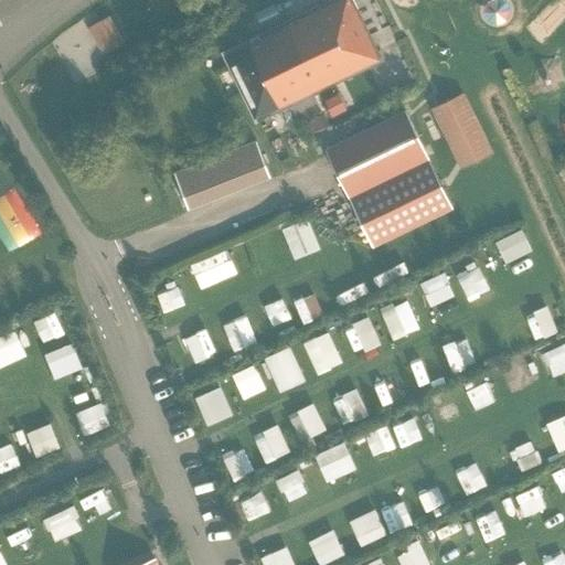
[(312,94),(383,61),(358,10),(353,12),(347,0),(327,0),(222,53),(256,121),(290,104),(298,120),(321,109),(312,94)]
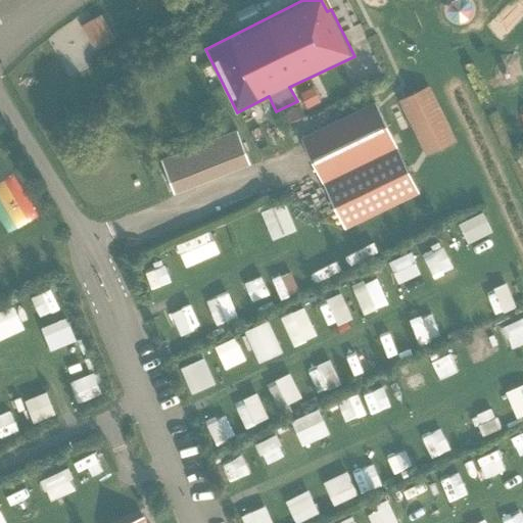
[(100,15),(82,27),(95,49),(113,38),(100,15)]
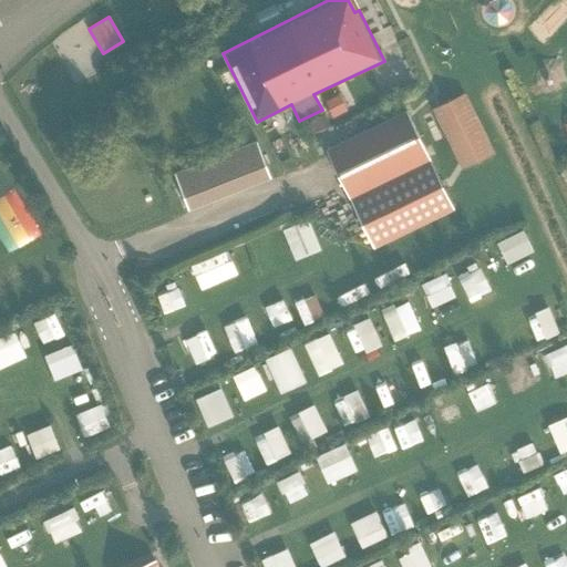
[(494,153),(464,93),(431,109),(461,168),(494,153)]
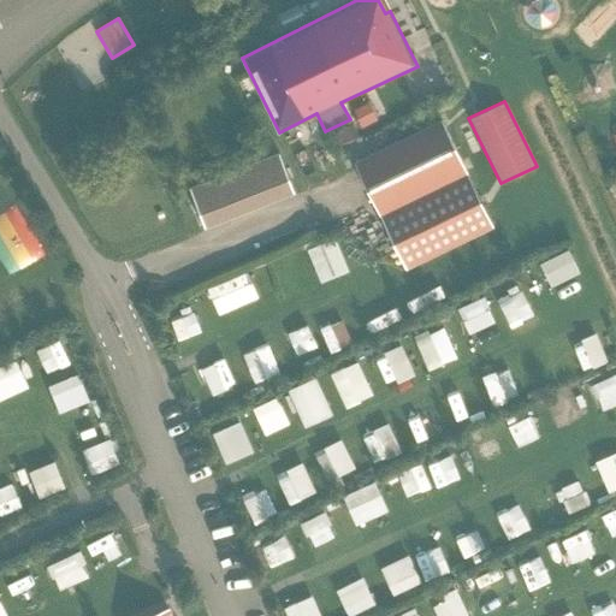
[(380,215),(467,173),(442,120),(354,164),(380,215)]
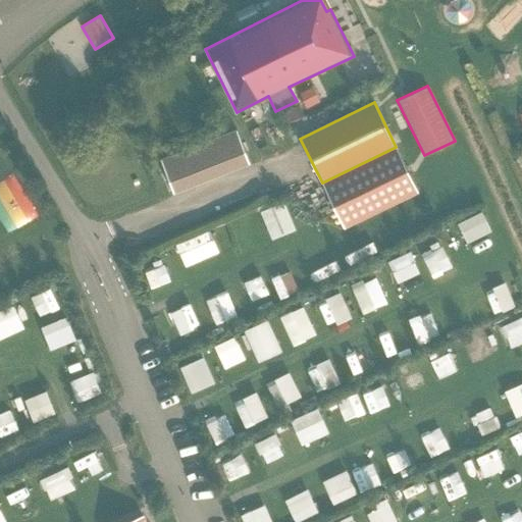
[(293,108),(288,111),(282,113),(288,123),(300,117),(295,107),(293,108)]
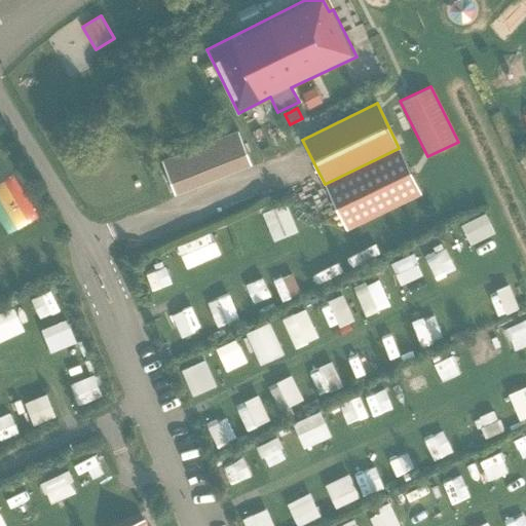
[(253,164),(238,130),(162,160),(177,193),(253,164)]
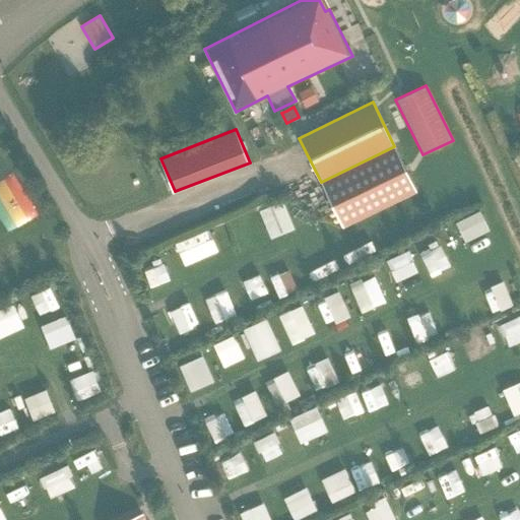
[(414,189),(394,146),(321,182),(341,224),(414,189)]
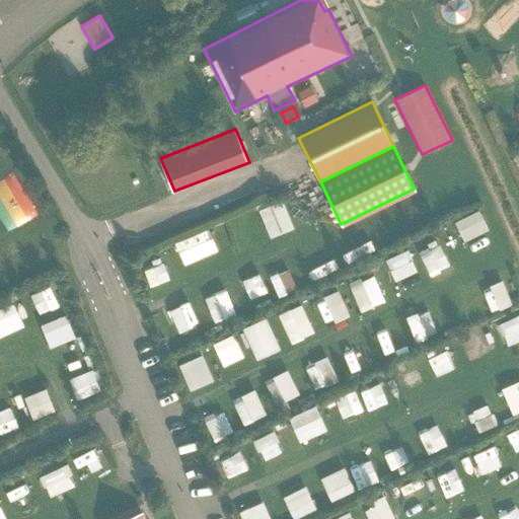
[(0,186),(0,228),(3,237),(27,227),(9,181),(0,186)]
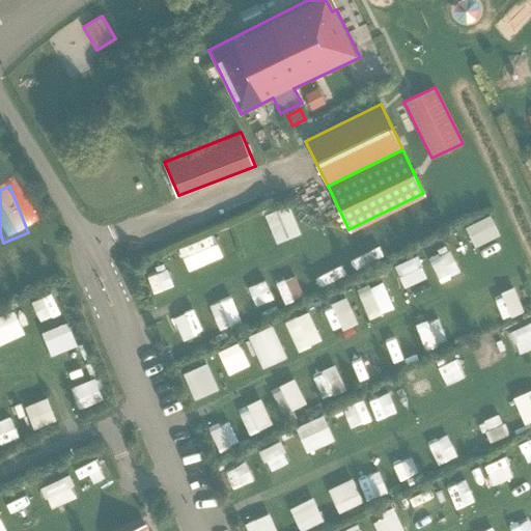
[(289,204),(264,215),(278,246),(303,234),(289,204)]
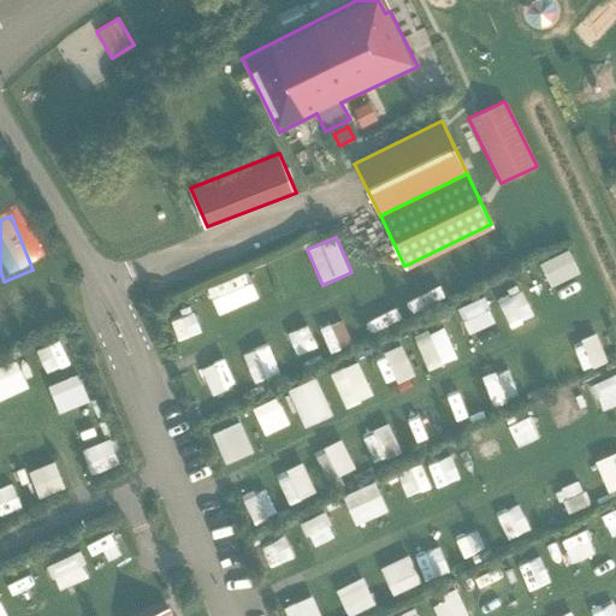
[(539,264),(551,288),(581,273),(569,249),(539,264)]
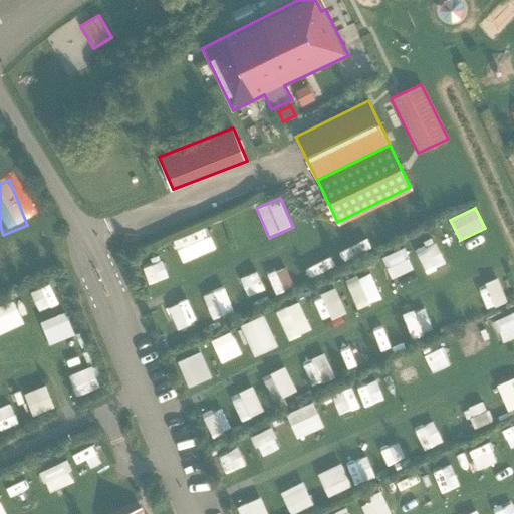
[(175,239),(183,263),(216,251),(207,227),(175,239)]
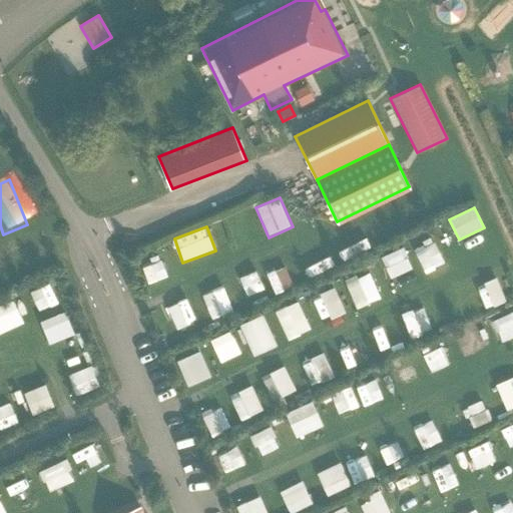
[(414,247),(426,276),(446,267),(435,238),(414,247)]
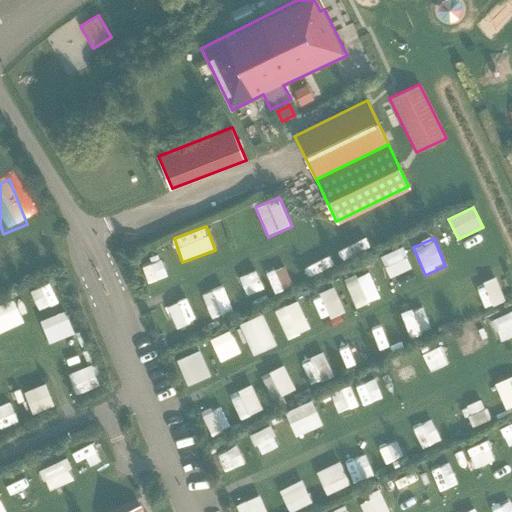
[(388,270),(408,260),(402,247),(382,257),(388,270)]
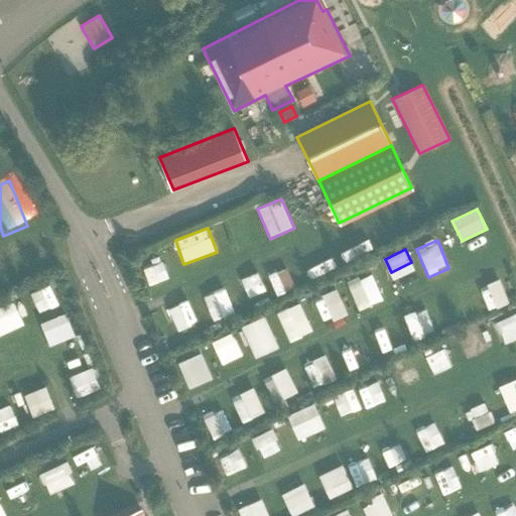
[(137,263),(149,292),(168,284),(156,255),(137,263)]
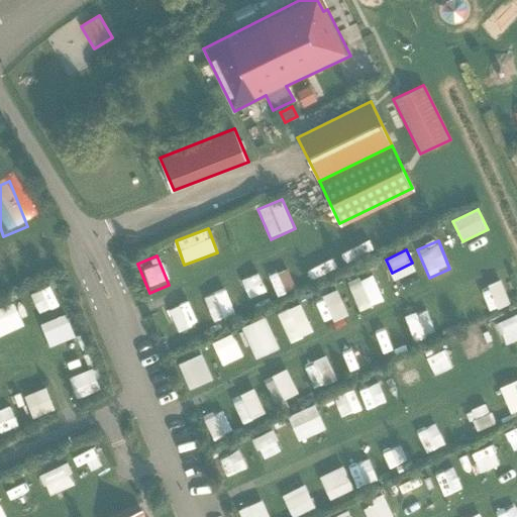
[(259,272),(241,280),(249,299),(267,291),(259,272)]
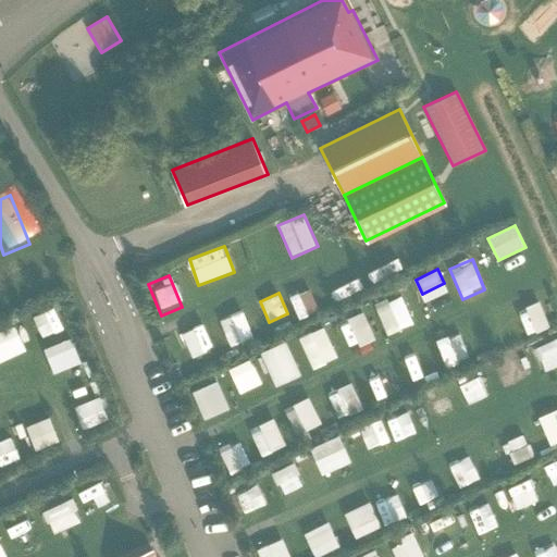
[(288,300),(298,319),(308,314),(299,295),(288,300)]
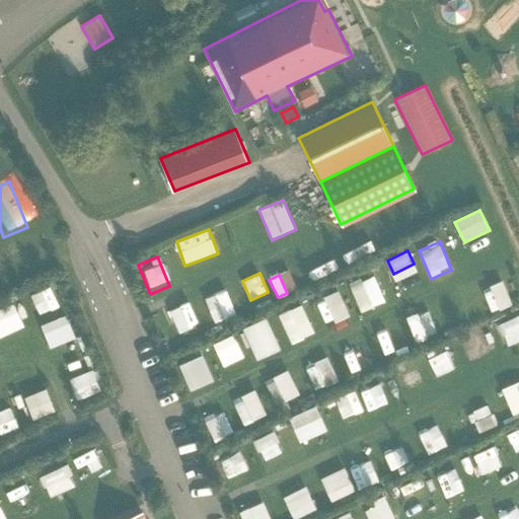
[(351,286),(362,312),(385,302),(375,276),(351,286)]
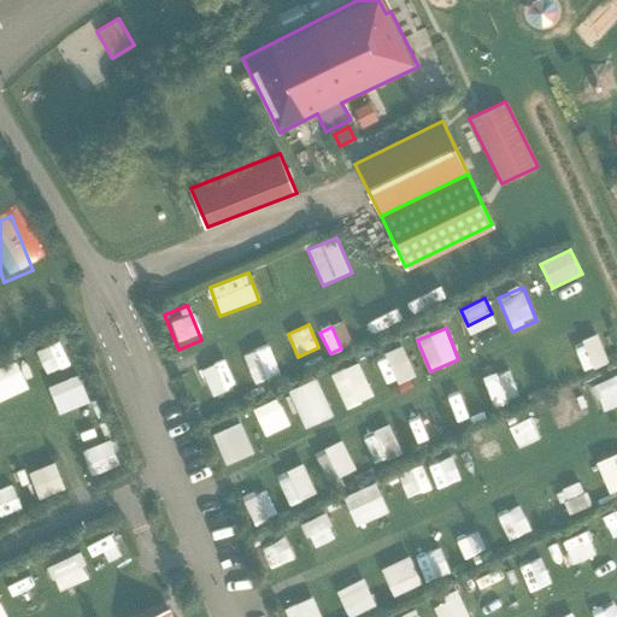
[(585,372),(609,364),(598,336),(575,346),(585,372)]
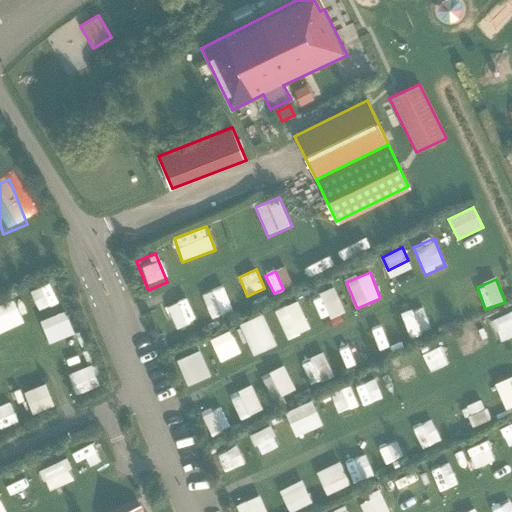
[(39,288),(49,311),(59,307),(49,284),(39,288)]
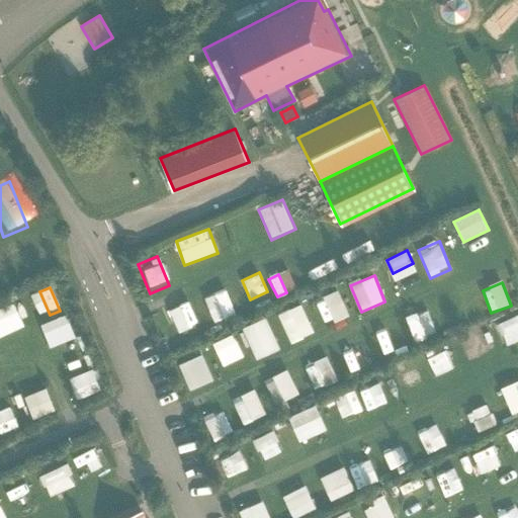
[(214,324),(237,315),(227,288),(204,297),(214,324)]
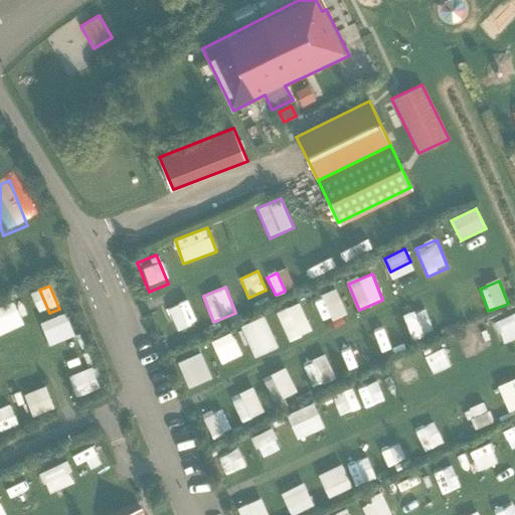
[(338,288),(317,294),(326,323),(347,317),(338,288)]
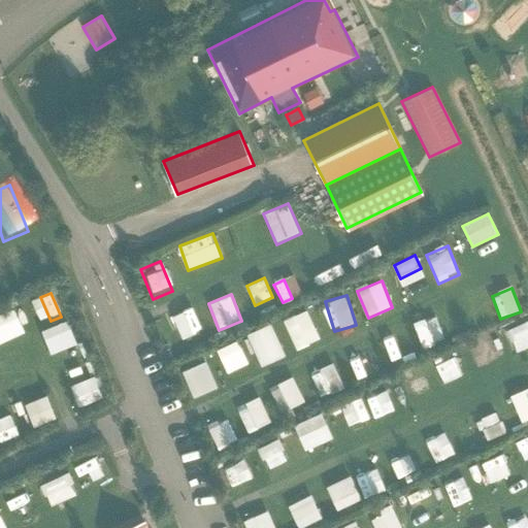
[(306,308),(284,320),(298,351),(322,339),(306,308)]
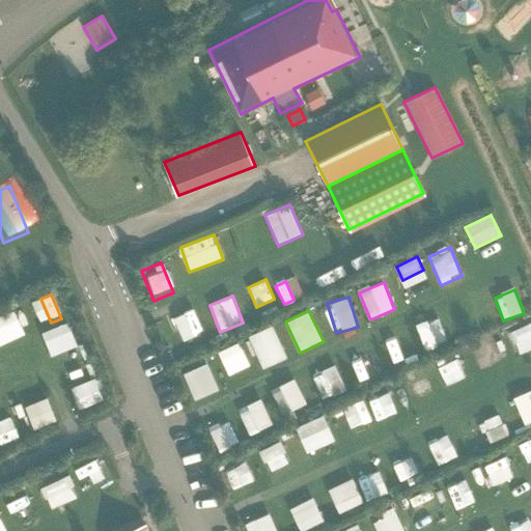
[(0,315),(0,344),(21,335),(9,311),(0,315)]
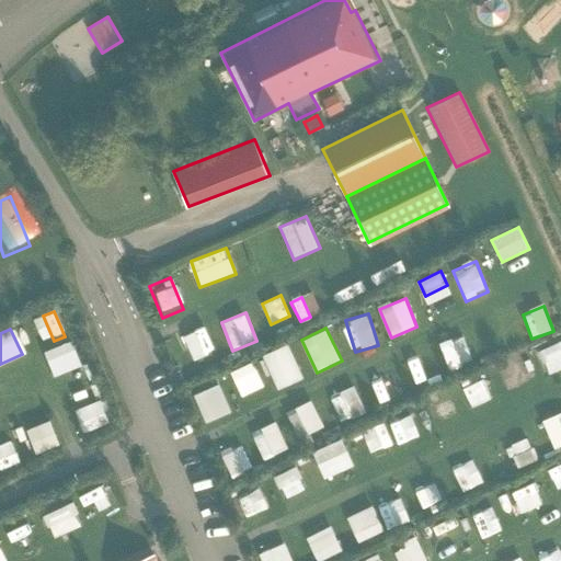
[(450,369),(472,362),(464,335),(441,343),(450,369)]
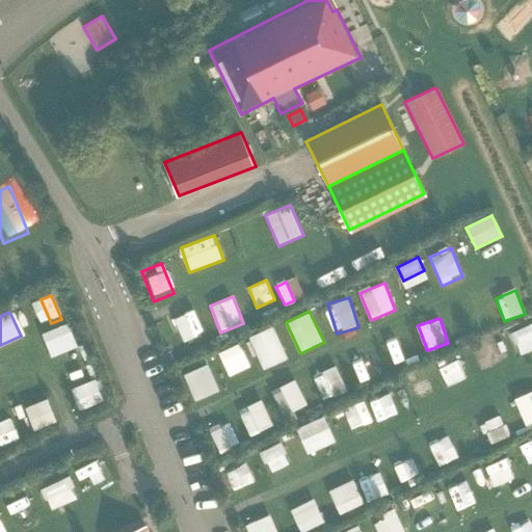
[(531,321),(512,329),(521,351),(531,346),(531,321)]
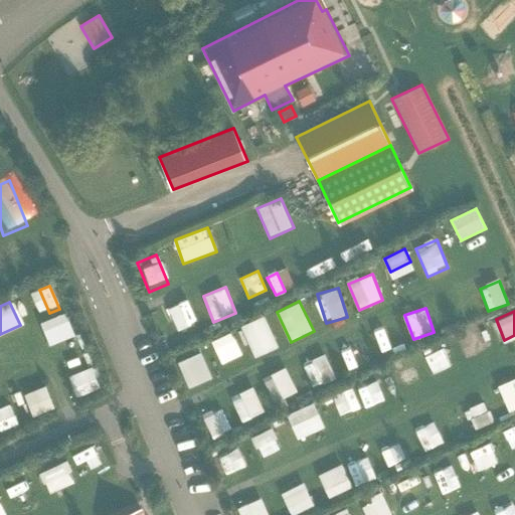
[(40,323),(49,346),(74,336),(66,313),(40,323)]
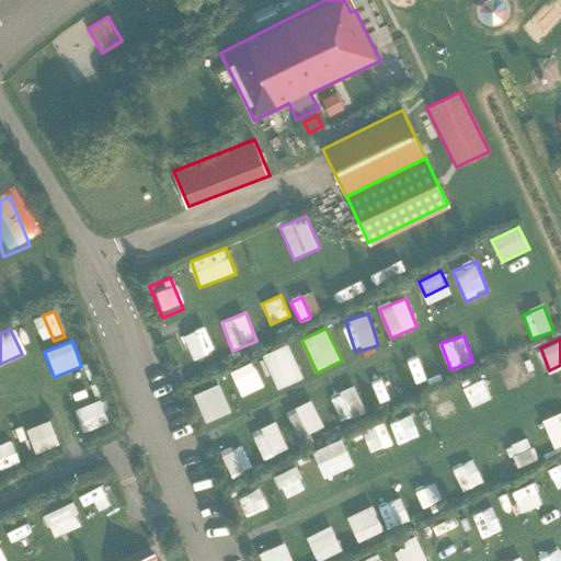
[(174,350),(183,374),(204,365),(195,342),(174,350)]
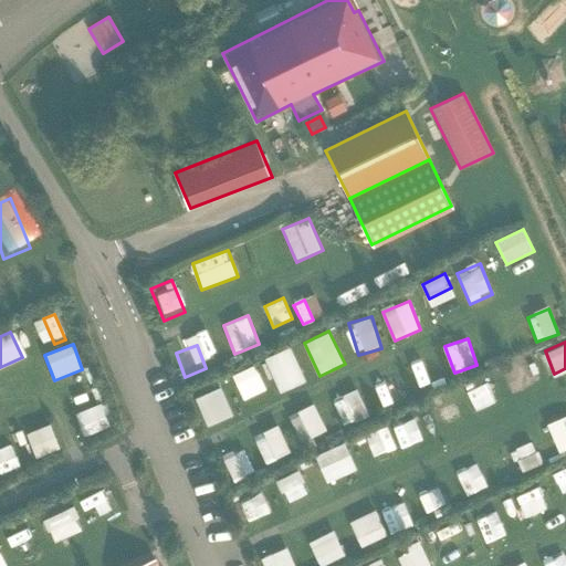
[(255,364),(232,374),(244,401),(268,391),(255,364)]
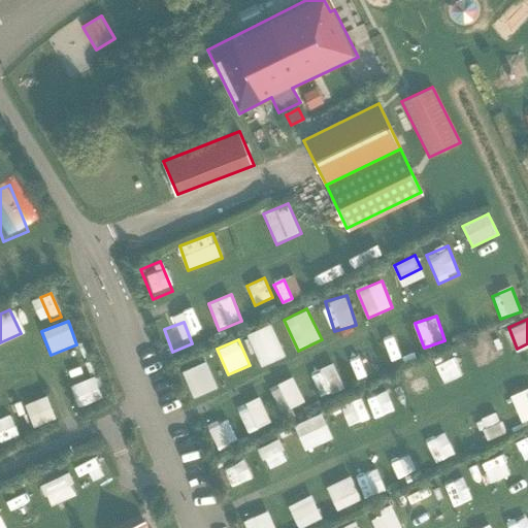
[(469,348),(480,368),(497,360),(488,339),(469,348)]
